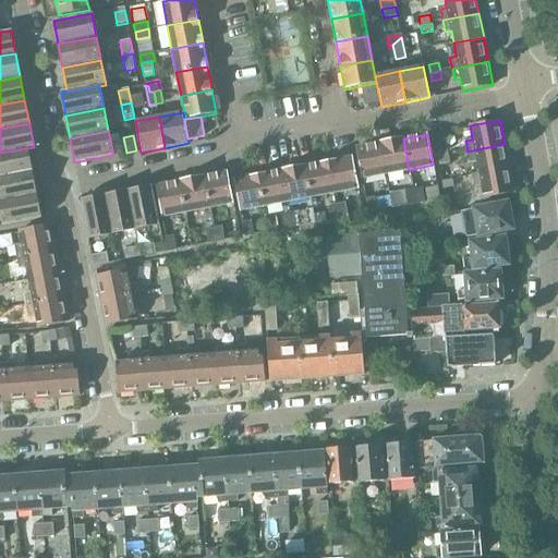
[(403,138),(379,143),(385,174),(409,170),(403,138)]
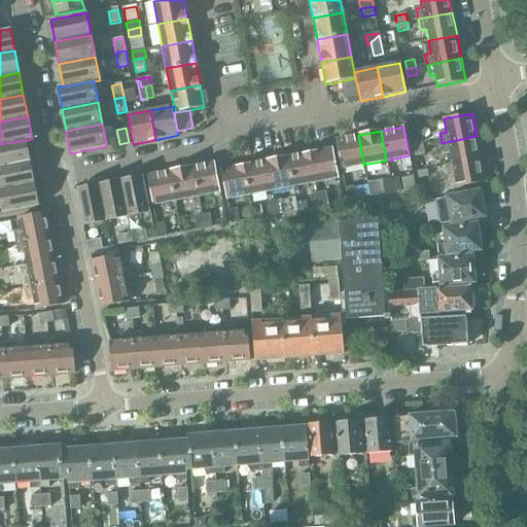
[(363,165),(358,135),(336,139),(342,169),(363,165)]
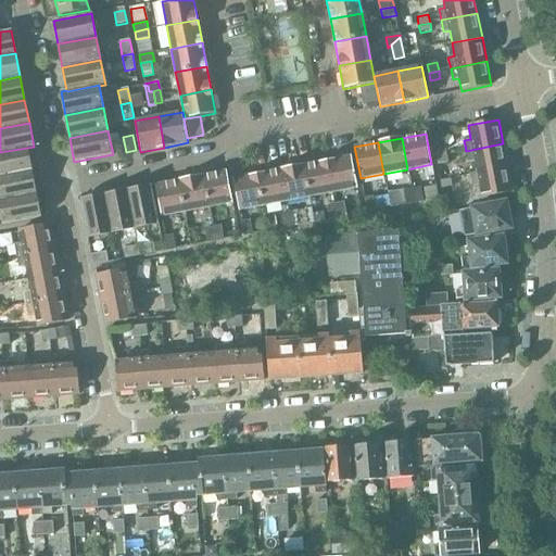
[(475,161),(478,174),(507,167),(503,143),(466,151),(468,163),(475,161)]
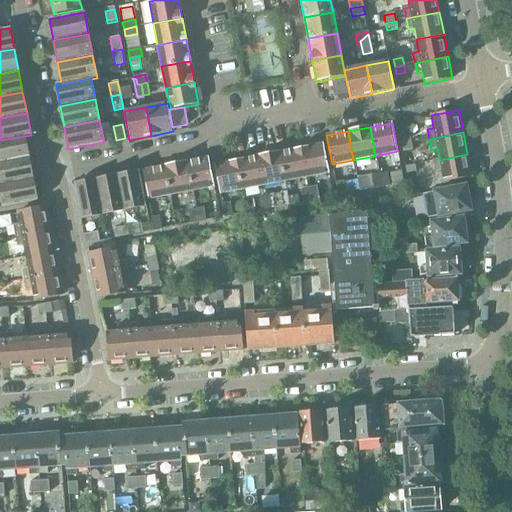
[(400,137),(401,144),(411,142),(410,135),(400,137)]
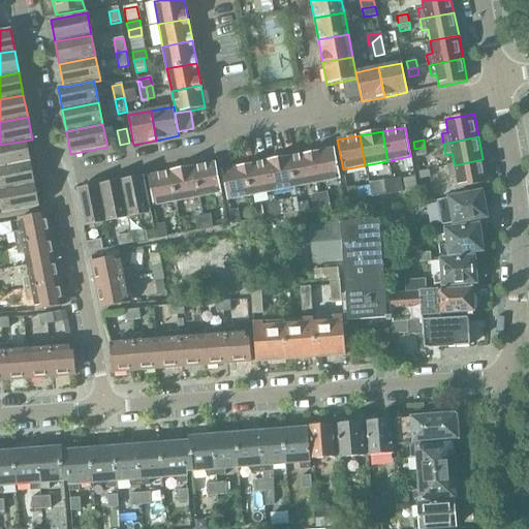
[(0,167),(30,162),(26,141),(0,145),(0,167)]
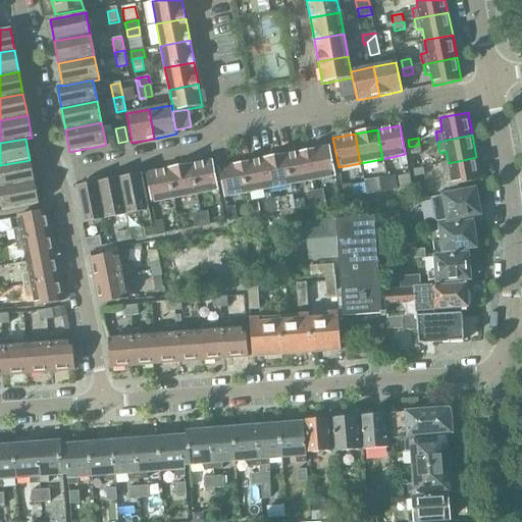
[(419,145),(409,147),(410,154),(420,152),(419,145)]
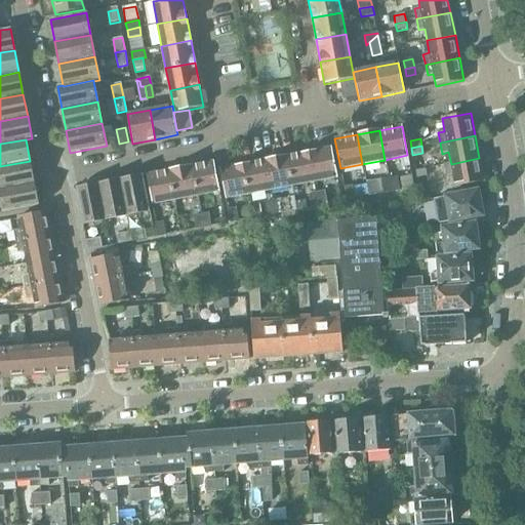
[(331,148),(309,152),(315,182),(336,177),(331,148)]
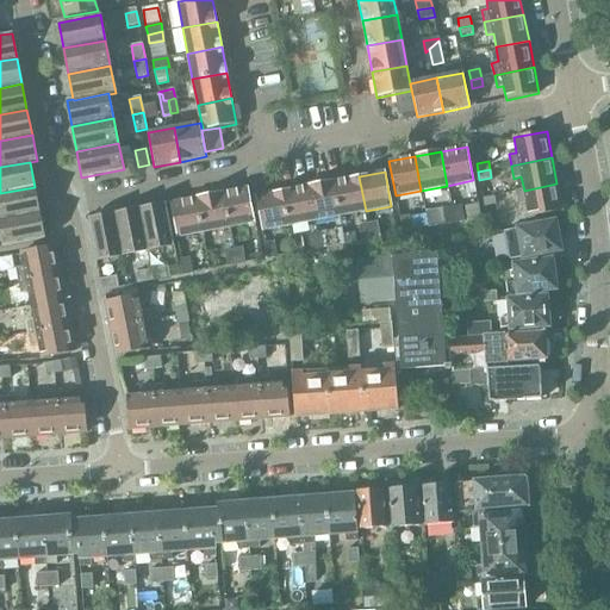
[(359,176),(334,181),(340,216),(366,211),(359,176)]
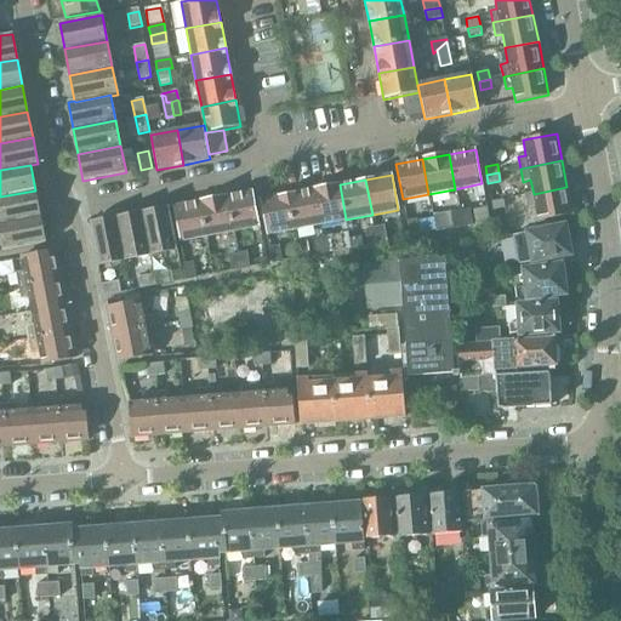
[(340,184),(313,191),(319,224),(346,220),(340,184)]
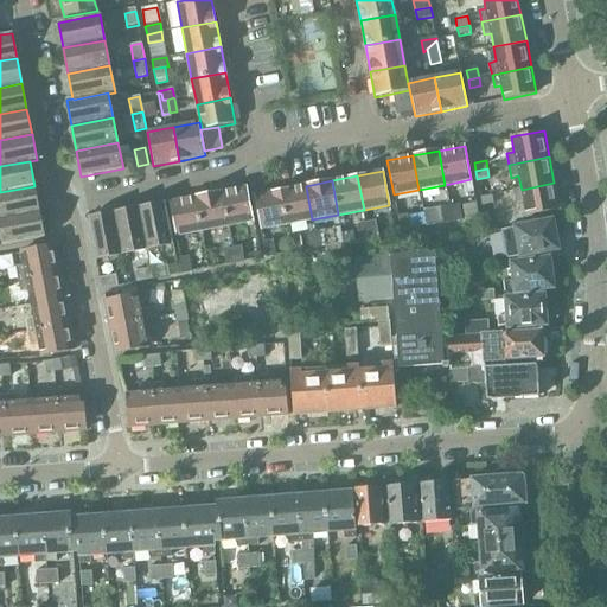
[(554,183),(522,190),(513,191),(516,203),(524,202),(526,216),(560,210),(554,183)]
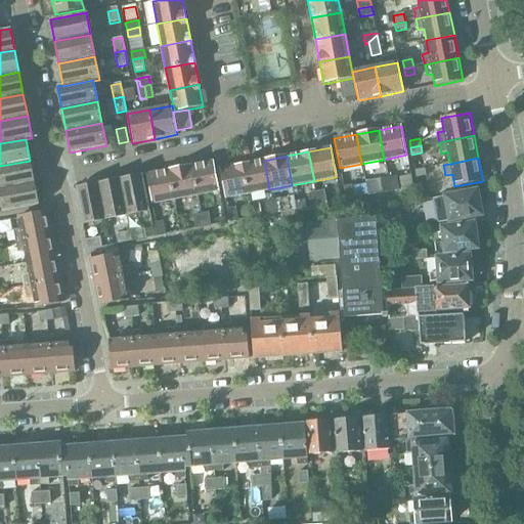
[(0,166),(0,188),(34,183),(30,161),(0,166)]
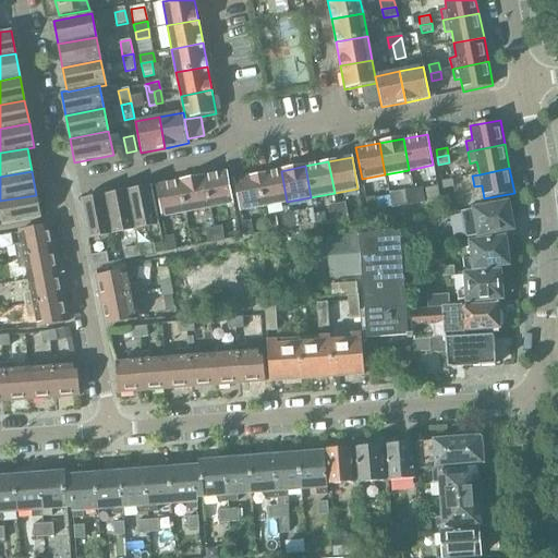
[(281,171),(257,176),(264,206),(287,202),(281,171)]
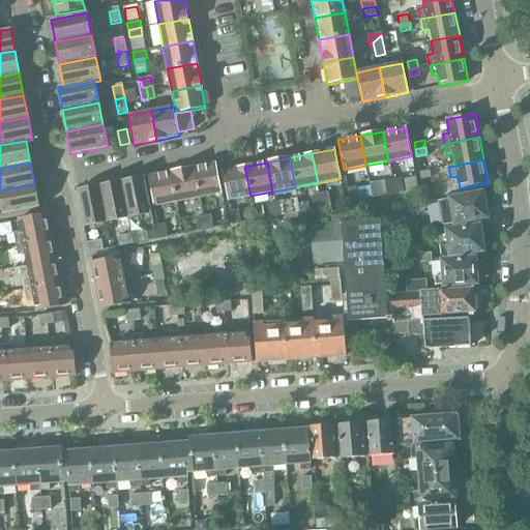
[(215,164),(193,168),(199,198),(222,193),(215,164)]
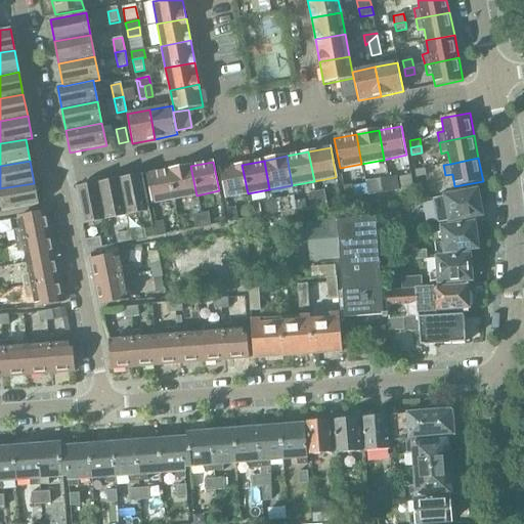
[(248,193),(242,165),(219,169),(225,198),(248,193)]
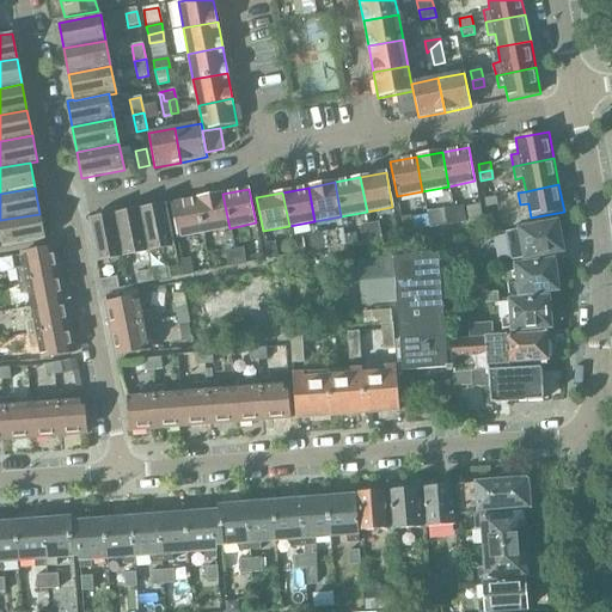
[(222,194),(197,199),(203,233),(230,228),(222,194)]
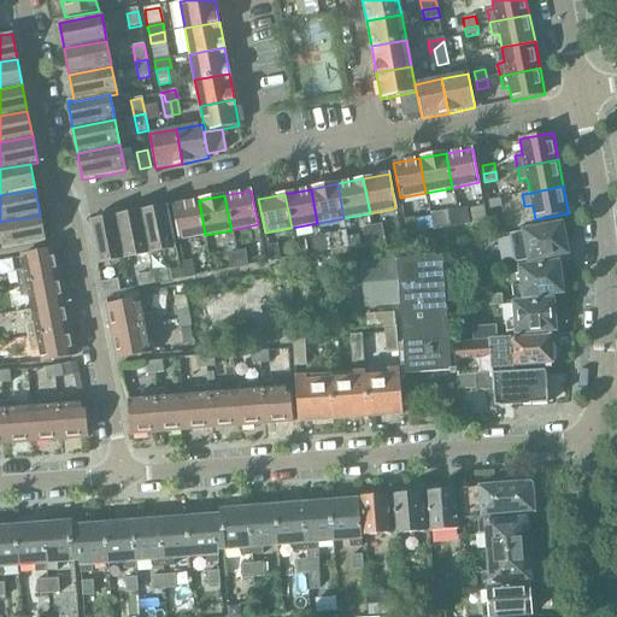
[(488,200),(489,210),(503,207),(500,198),(488,200)]
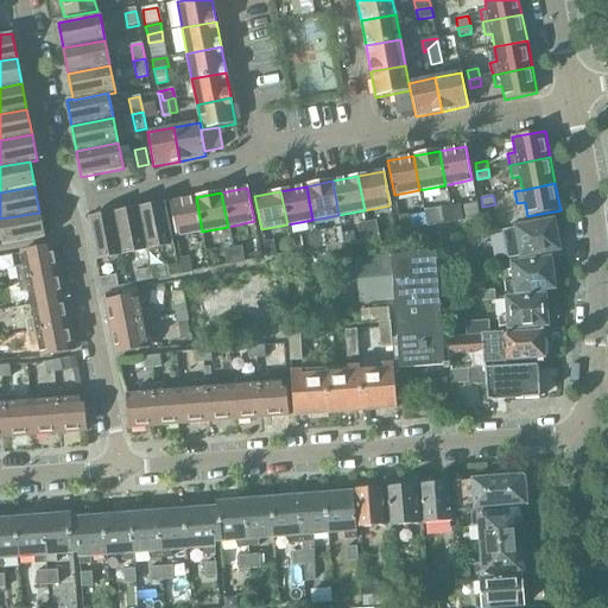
[(202,232),(196,197),(170,203),(176,236),(202,232)]
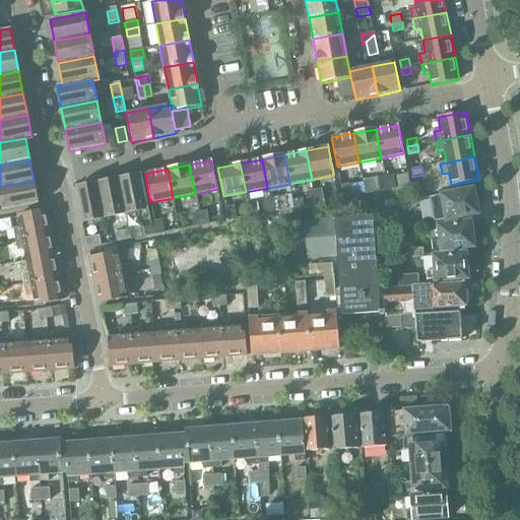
[(407,173),(396,175),(398,188),(409,186),(407,173)]
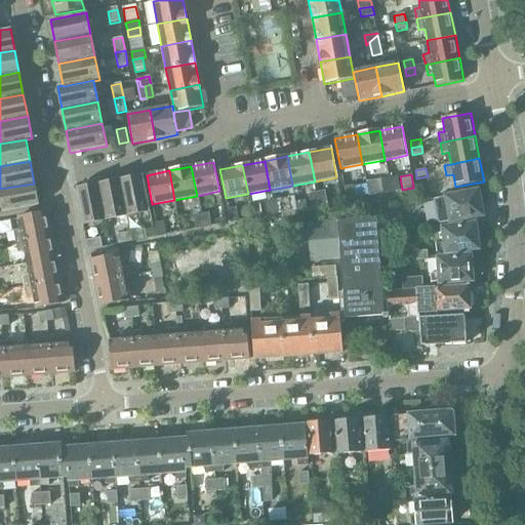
[(143,175),(120,179),(127,216),(150,211),(143,175)]
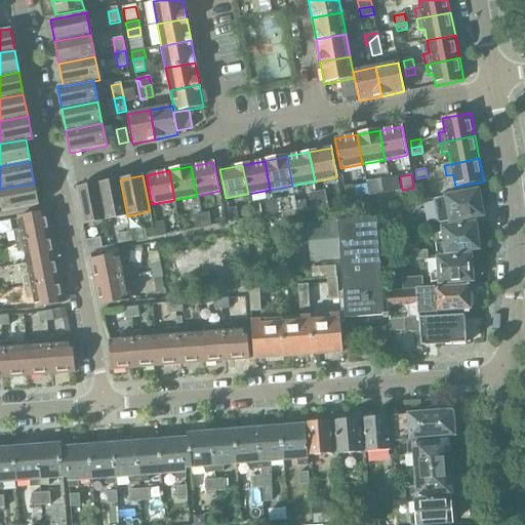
[(397,177),(389,178),(391,192),(399,191),(397,177)]
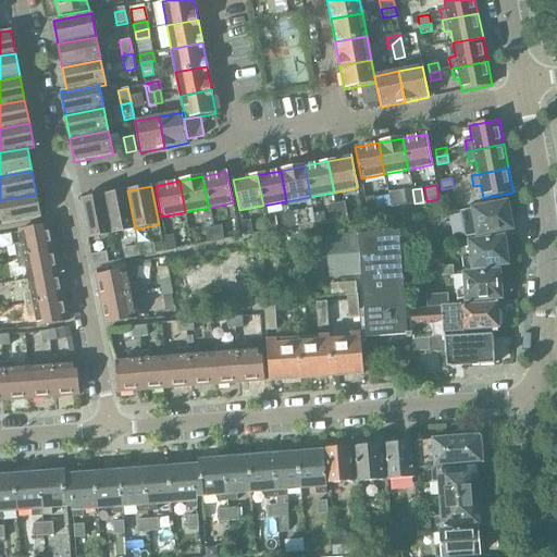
[(415,203),(412,189),(405,192),(407,205),(415,203)]
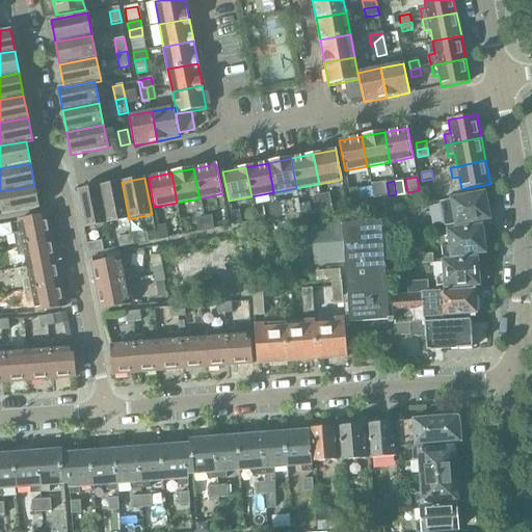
[(122,182),(99,187),(106,223),(129,219),(122,182)]
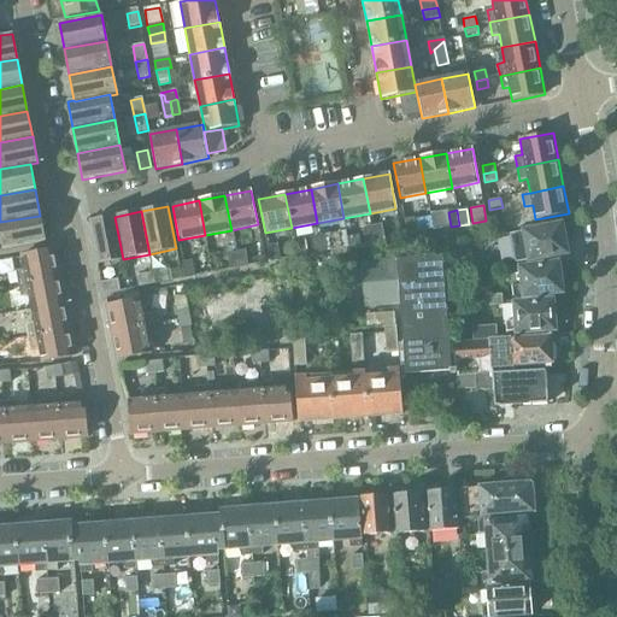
[(448,212),(430,215),(434,230),(451,227),(448,212)]
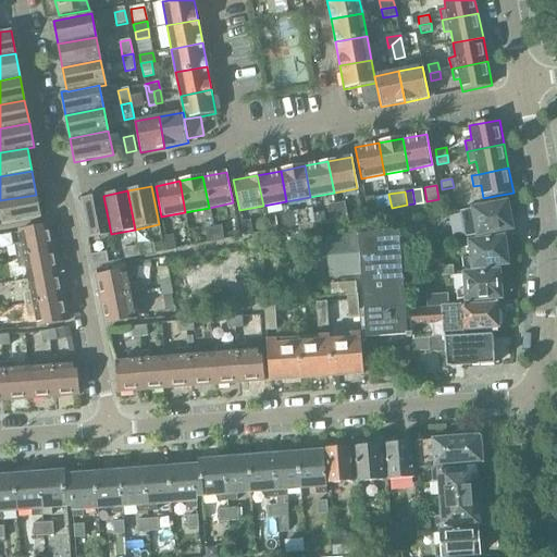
[(36,195),(0,200),(0,213),(2,225),(40,218),(36,195)]
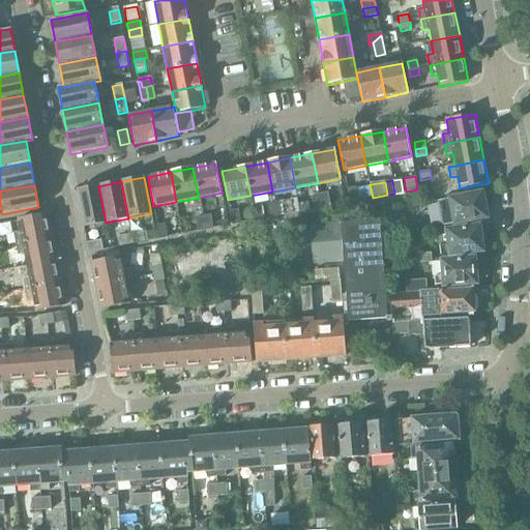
[(106,223),(98,186),(77,190),(80,209),(80,213),(81,213),(84,227),(106,223)]
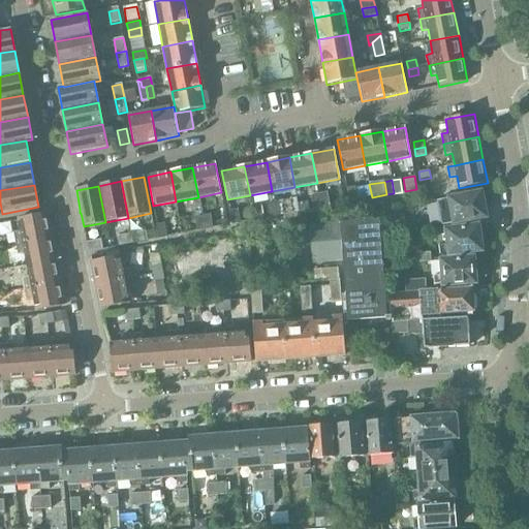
[(356,200),(354,187),(346,189),(348,201),(356,200)]
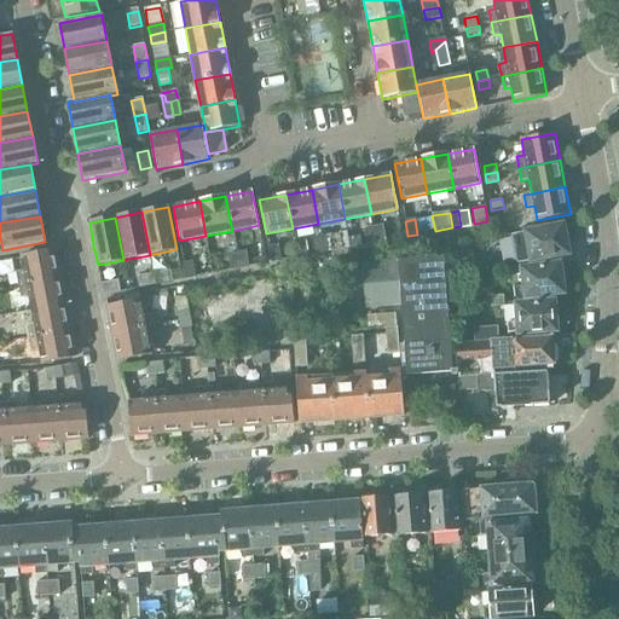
[(519,252),(521,262),(568,254),(566,239),(568,233),(563,229),(562,224),(525,231),(528,249),(519,252)]
